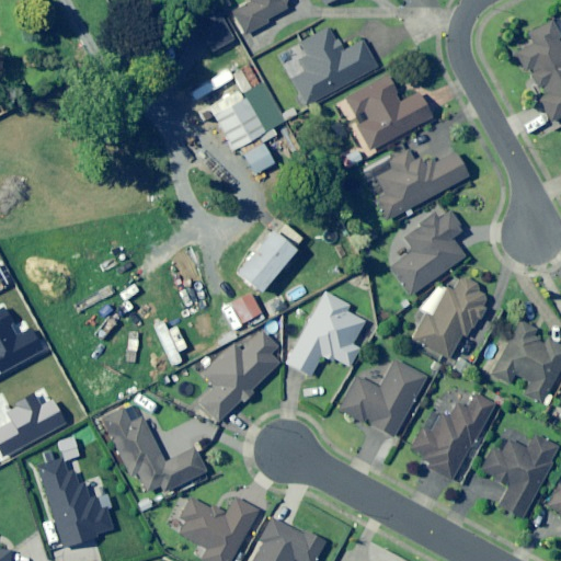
[(247,0),(249,3),(238,9),(233,0),(216,0),(236,35),(242,32),(243,35),(267,23),(266,20),(285,10),(279,0),(247,0)]
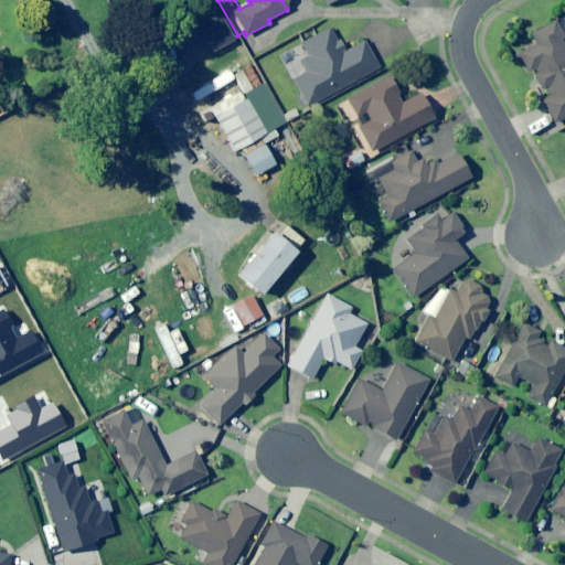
[(564,117),(564,40),(555,21),(529,34),(534,44),(516,53),(526,73),(530,72),(543,96),(539,98),(552,125),(564,117)]
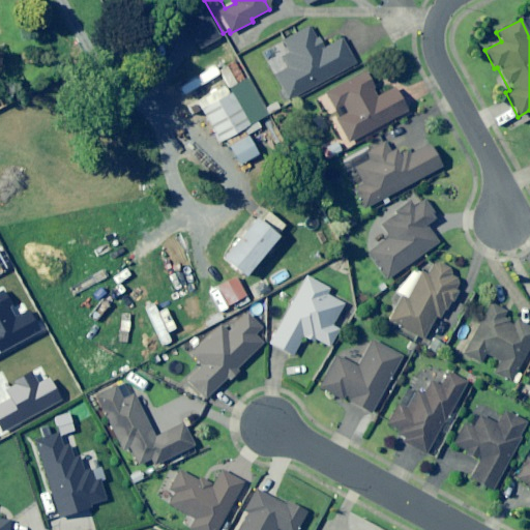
[(320,50),(308,27),(282,41),(288,54),(281,57),(286,68),(273,76),(289,105),(357,69),(341,39),(320,50)]
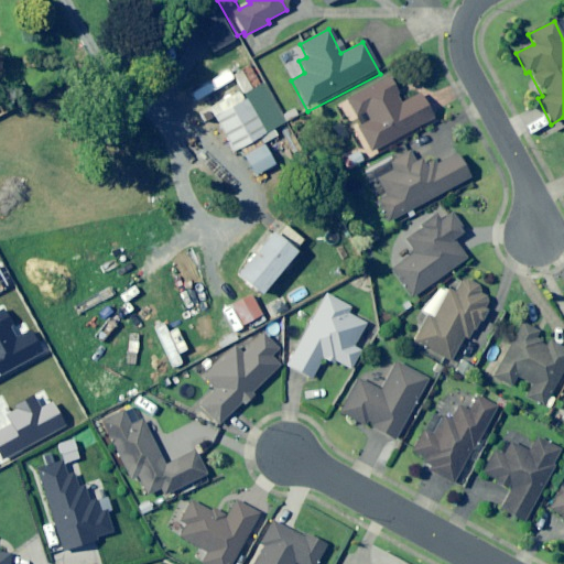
[(386,74),(344,98),(356,118),(365,112),(369,120),(349,132),(364,158),(432,118),(418,93),(402,102),(386,74)]
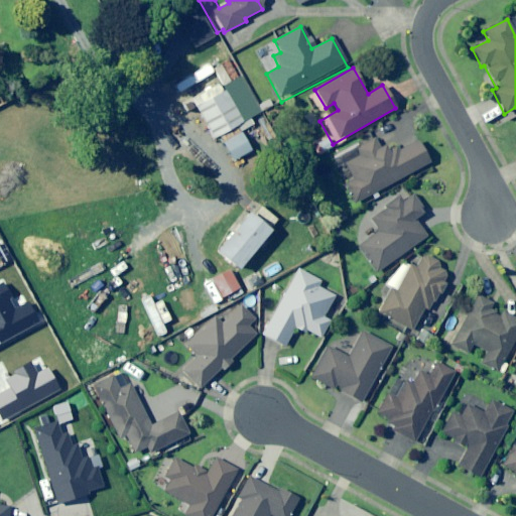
[(245,121),(227,90),(198,107),(216,138),(245,121)]
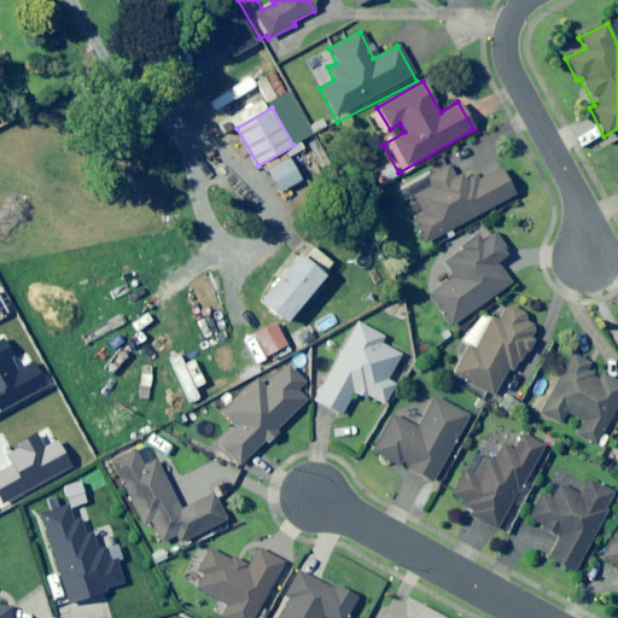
[(404,202),(413,197),(423,215),(410,221),(424,244),(514,194),(500,168),(468,185),(462,173),(453,178),(447,165),(400,192),(404,202)]
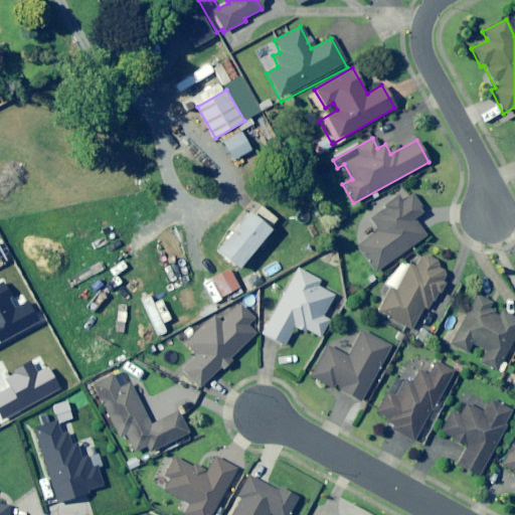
[(403,202),(399,197),(370,219),(378,230),(356,246),(375,273),(425,235),(412,218),(422,211),(411,196),(403,202)]
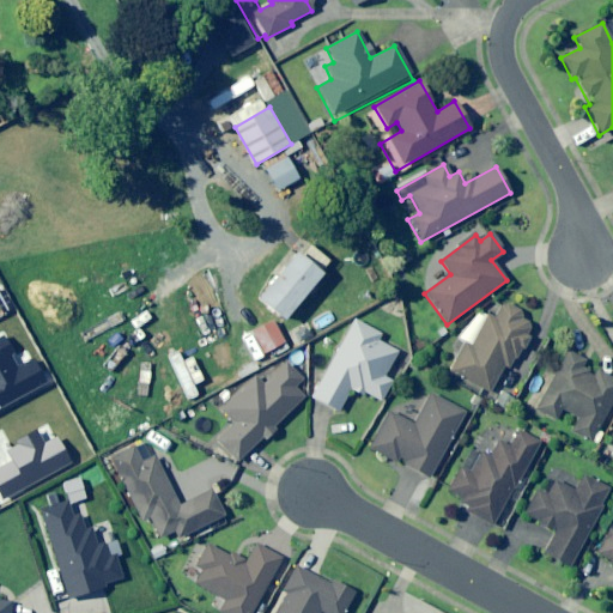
[(325,274),(301,255),(262,299),(286,320),(325,274)]
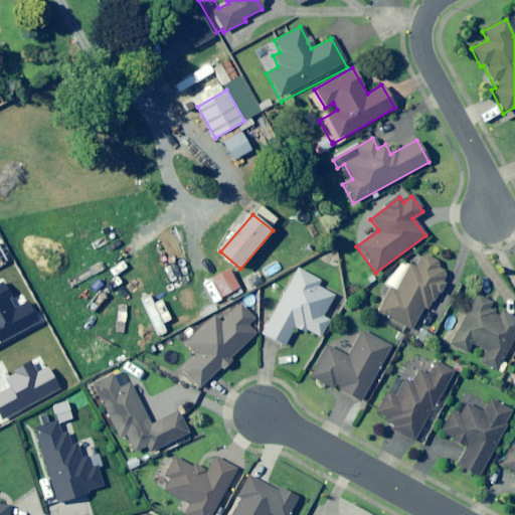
[(403,260),(385,285),(390,288),(376,314),(408,331),(419,310),(424,312),(447,272),(441,270),(444,264),(421,251),(414,266),(404,261),(403,260)]
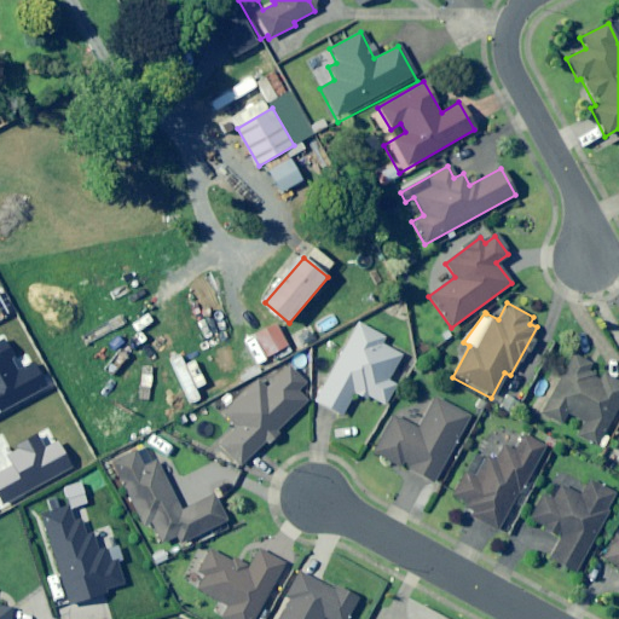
[(368,395),(383,405),(395,385),(392,383),(405,358),(380,345),(385,336),(356,320),(312,401),(341,417),(353,394),(365,400),(368,395)]
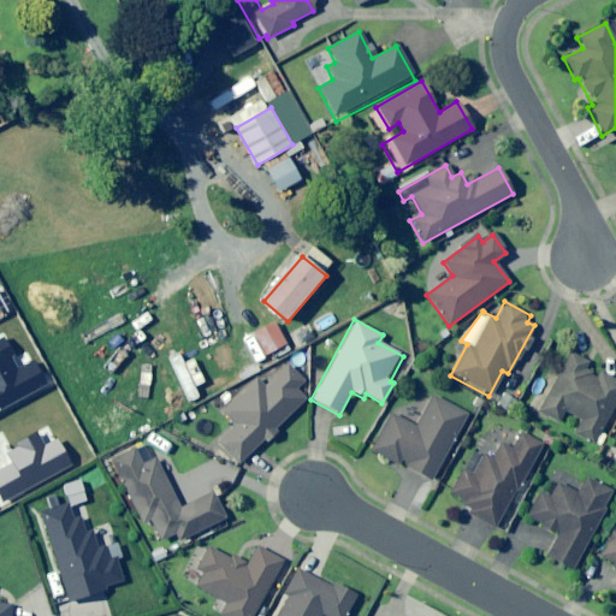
[(0,343),(0,407),(46,383),(35,361),(18,369),(11,355),(15,353),(6,339),(0,343)]
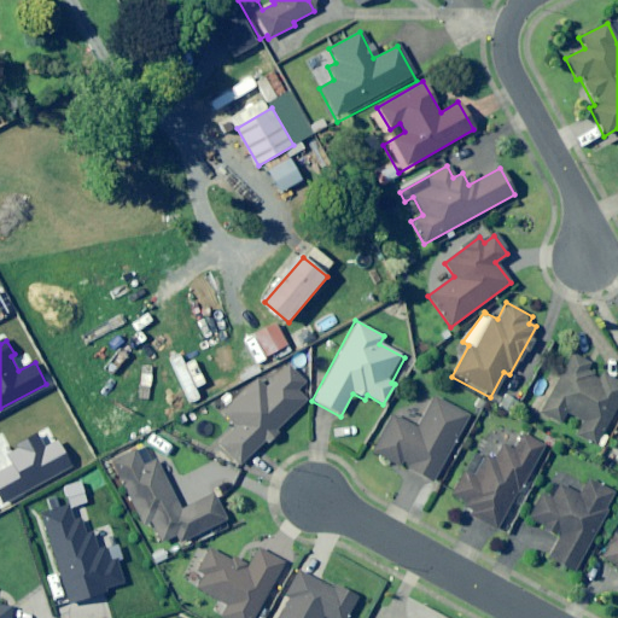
[(617,378),(602,369),(598,379),(583,372),(589,362),(570,351),(537,410),(561,424),(566,414),(581,423),(576,432),(596,444),(617,406),(617,378)]
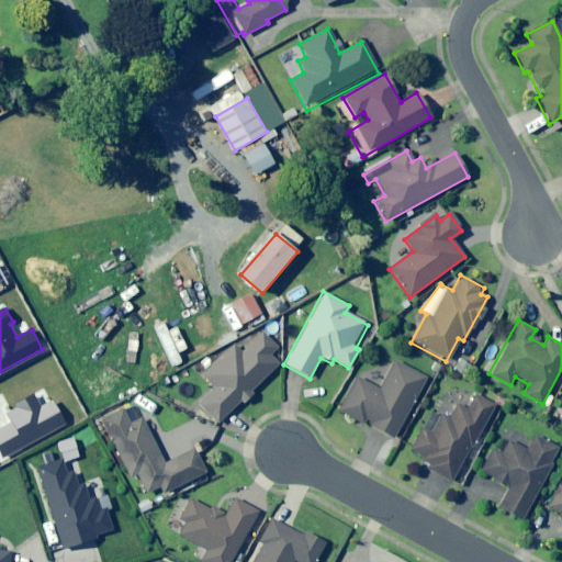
[(276,344),(263,332),(195,403),(217,424),(239,402),(242,404),(253,393),(250,390),(277,362),(267,352),(276,344)]
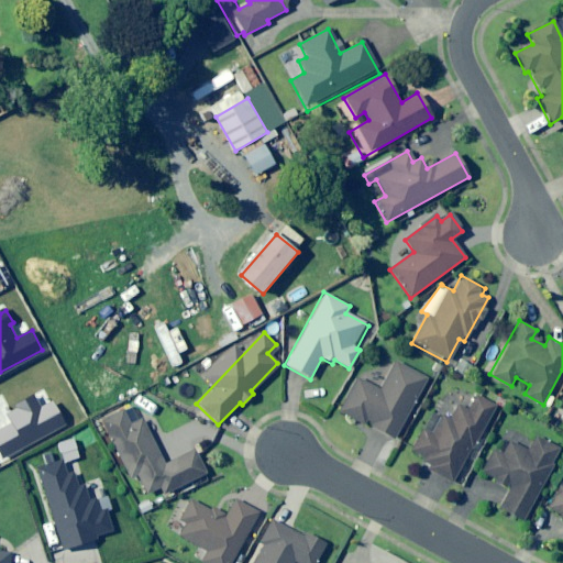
[(427,381),(396,362),(378,390),(359,377),(338,411),(356,422),(359,419),(392,439),(427,381)]
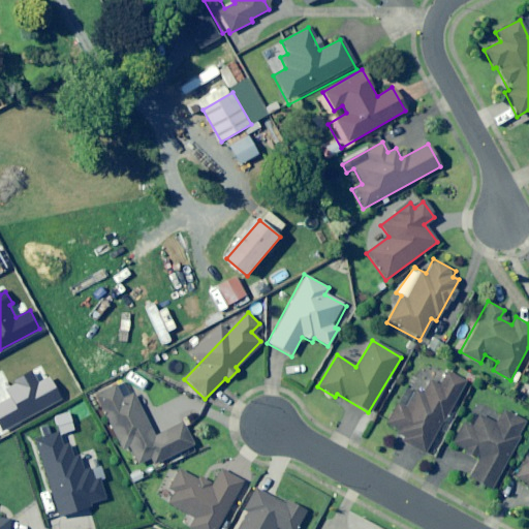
[(466,382),(447,371),(438,386),(430,380),(423,392),(417,389),(406,408),(398,403),(385,424),(404,435),(400,440),(423,454),(466,382)]
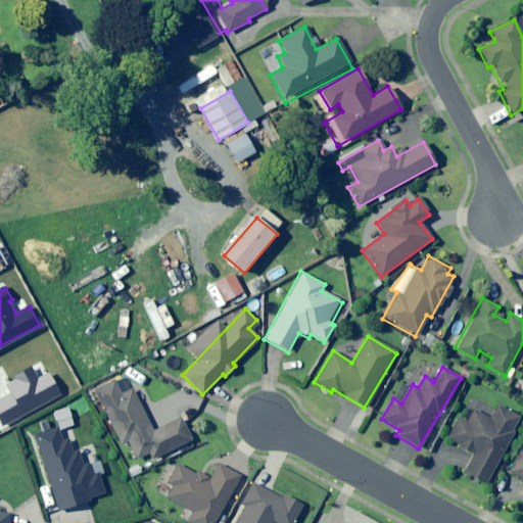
[(0,421),(3,426),(61,393),(50,374),(39,380),(32,368),(15,377),(16,379),(6,384),(12,393),(0,399),(0,421)]
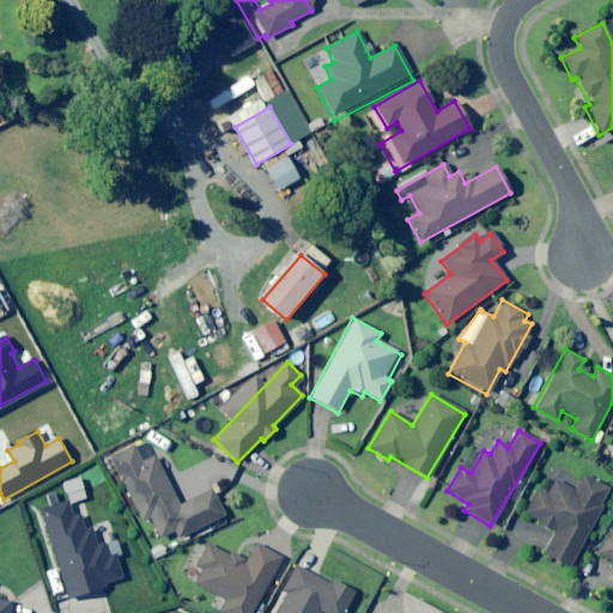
[(220,517),(224,516),(210,486),(178,501),(157,454),(151,456),(144,439),(125,448),(122,443),(108,449),(110,455),(107,457),(138,525),(149,520),(157,539),(173,532),(178,546),(224,526),(220,517)]
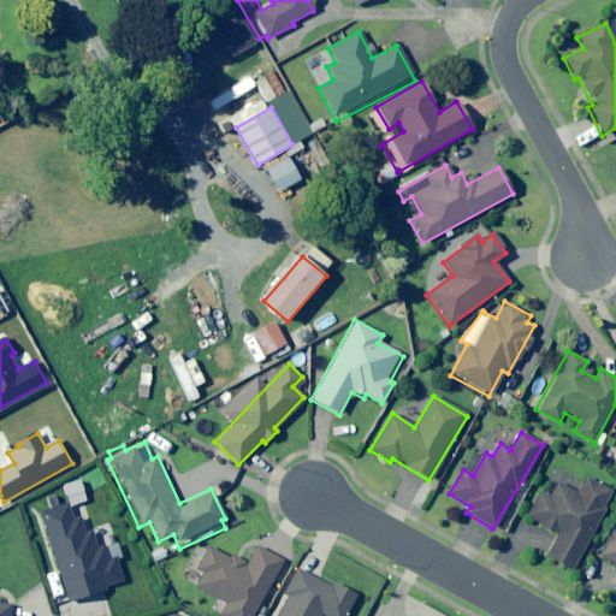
[(612,493),(585,477),(575,493),(556,483),(548,497),(539,492),(525,517),(557,535),(545,556),(570,570),(612,493)]
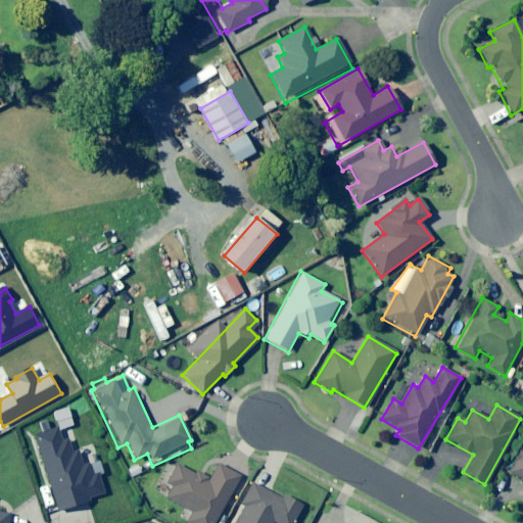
[(38,435),(63,510),(107,494),(100,474),(94,476),(90,464),(83,466),(78,450),(73,453),(67,438),(63,439),(59,428),(38,435)]
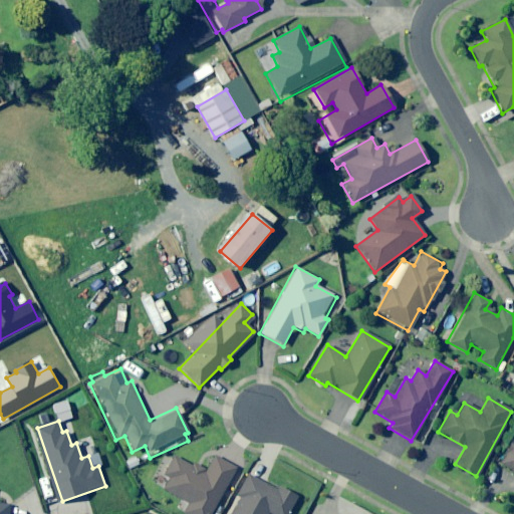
[(513,446),(509,444),(499,465),(513,473),(512,477),(513,477),(513,446)]
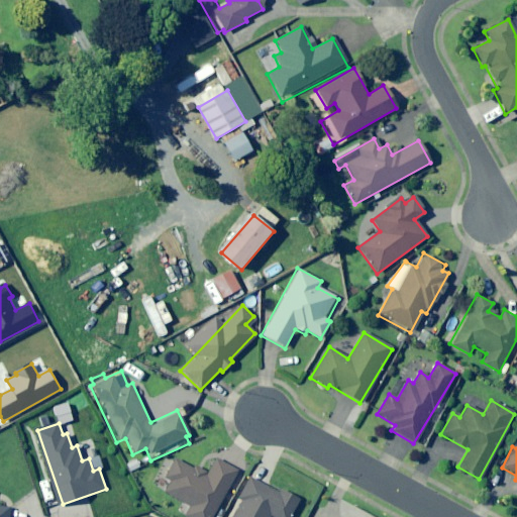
[(200,473),(173,459),(164,478),(170,480),(163,493),(188,506),(183,516),(182,516),(212,516),(236,470),(214,458),(207,474),(200,473)]
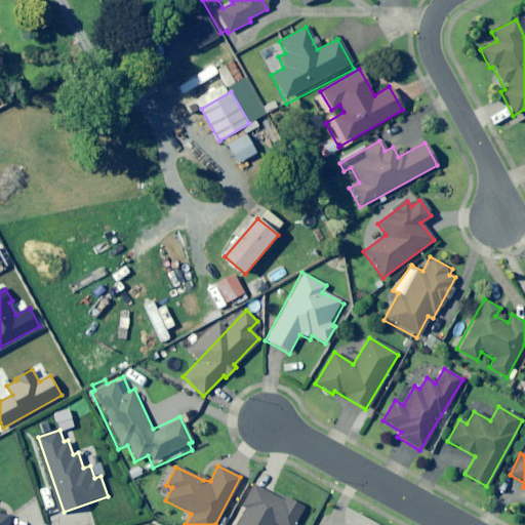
[(291,524),(300,507),(252,486),(235,524),(291,524)]
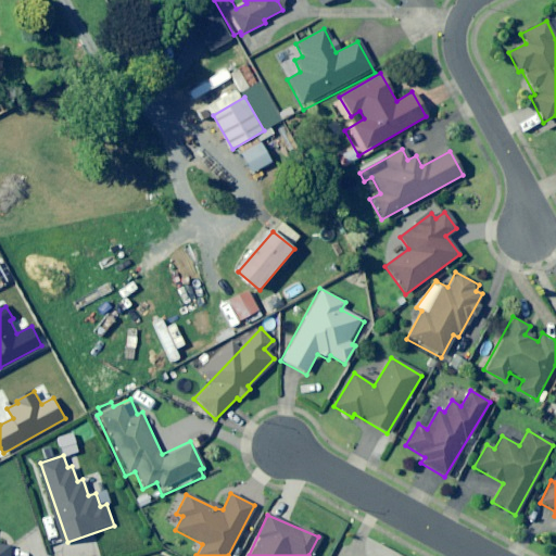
[(0,555),(10,555),(12,547),(0,545),(0,555)]
